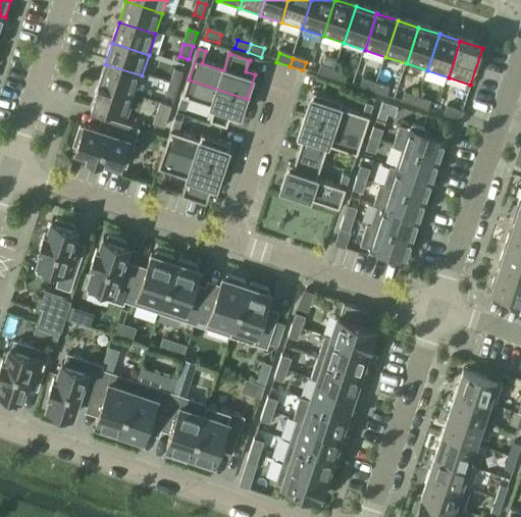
[(135,97),(142,75),(105,64),(98,85),(135,97)]
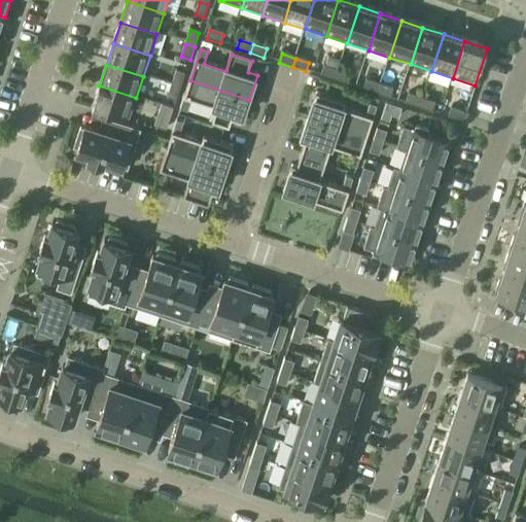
[(335,80),(338,72),(324,68),(321,76),(335,80)]
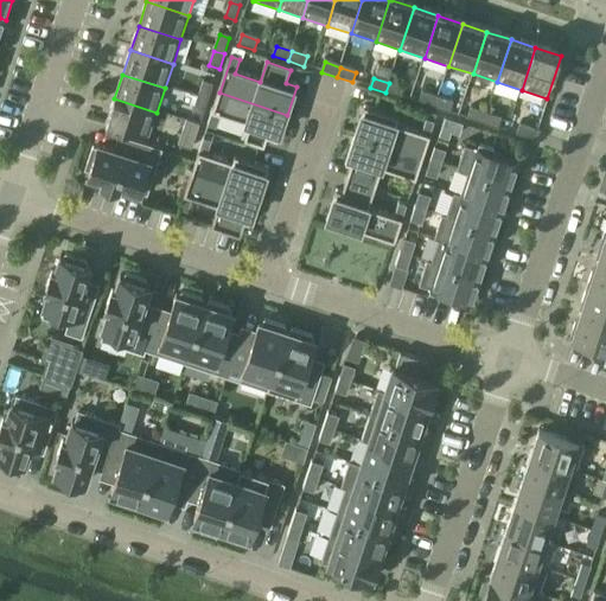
[(208,102),(214,87),(203,83),(198,100),(208,102)]
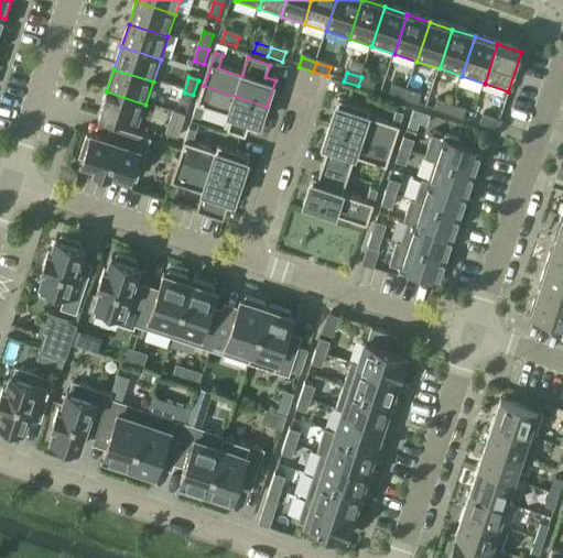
[(372,91),(376,81),(361,77),(358,86),(372,91)]
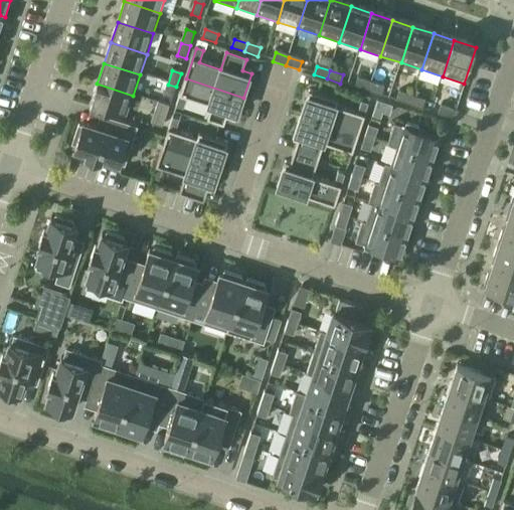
[(235,122),(243,98),(186,78),(176,109),(183,111),(187,100),(208,107),(206,113),(210,114),(208,121),(224,127),(226,119),(235,122)]
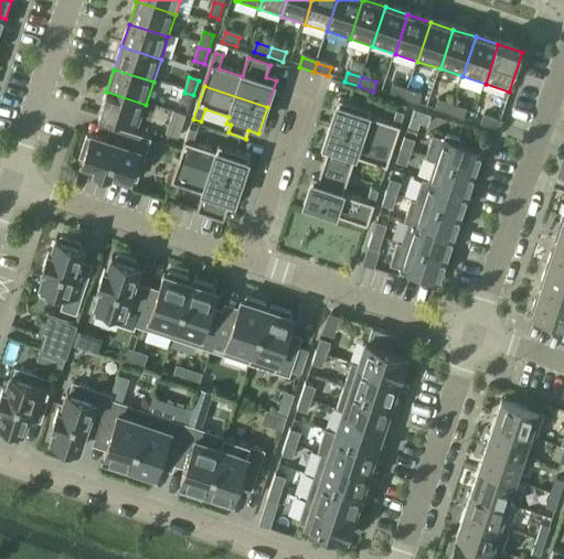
[(404,101),(407,93),(393,87),(390,97),(404,101)]
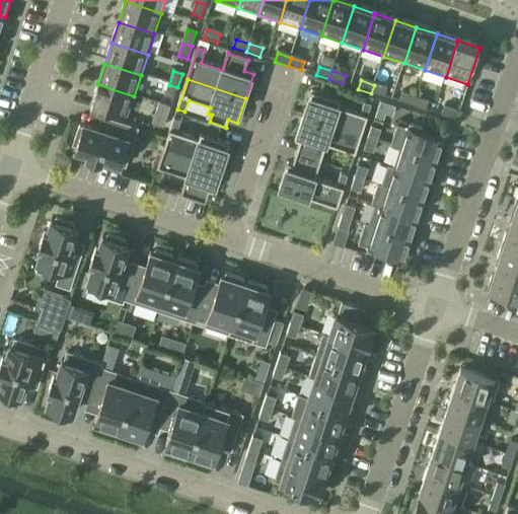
[(127,118),(134,96),(97,84),(90,105),(127,118)]
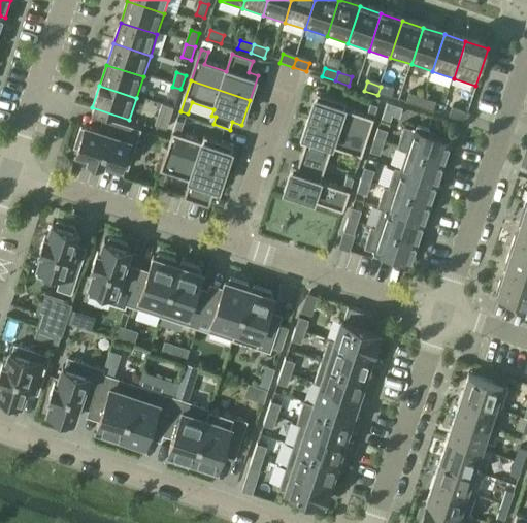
[(176,102),(180,89),(172,87),(168,99),(176,102)]
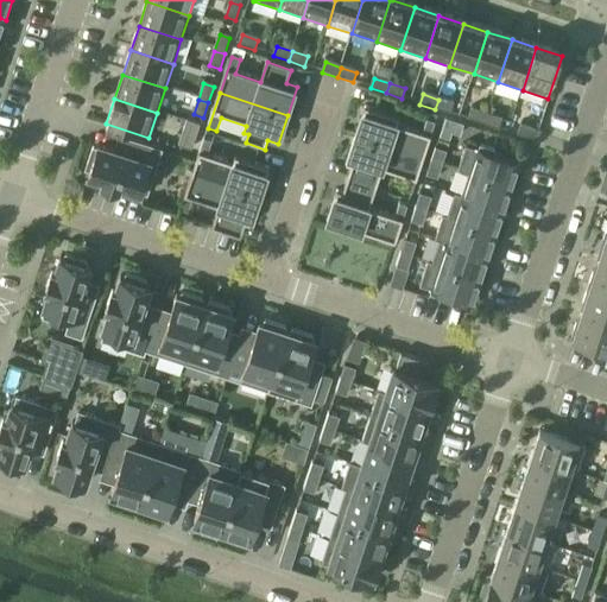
[(450,114),(454,105),(438,100),(435,109),(450,114)]
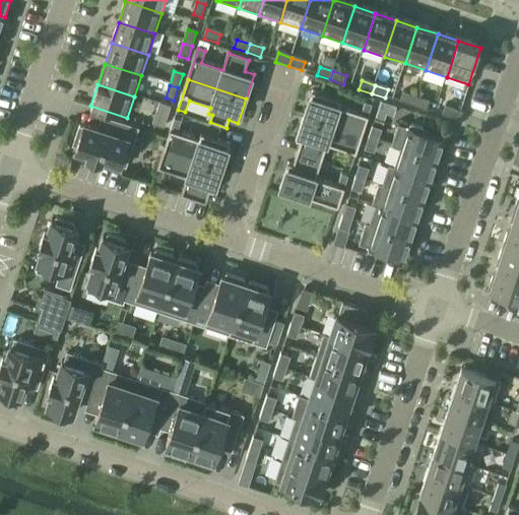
[(361,116),(339,109),(341,104),(312,93),(304,118),(363,137),(372,107),(365,105),(361,116)]
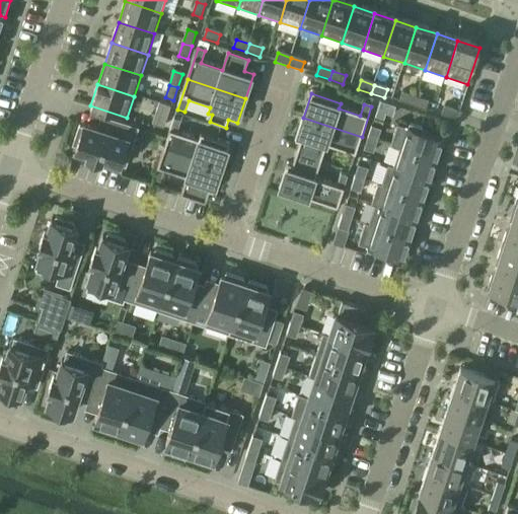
[(413,107),(416,98),(402,94),(399,102),(413,107)]
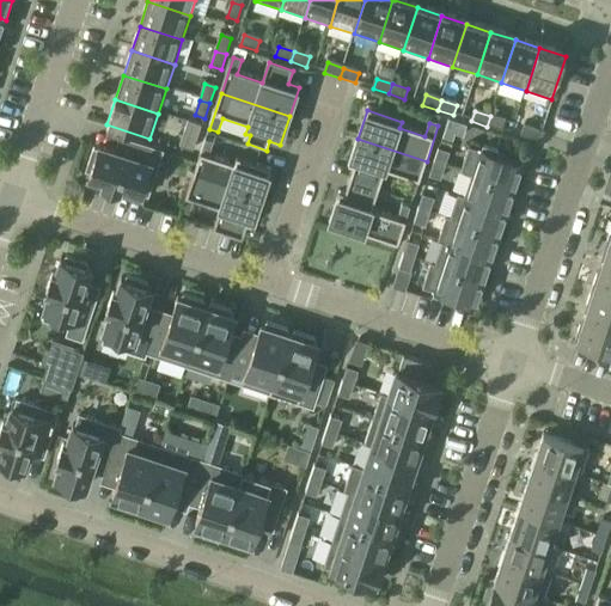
[(502,132),(506,121),(490,116),(487,127),(502,132)]
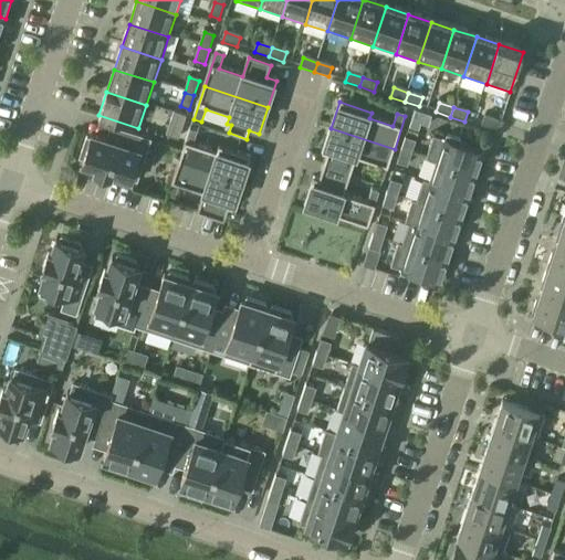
[(179,141),(187,117),(174,114),(166,137),(179,141)]
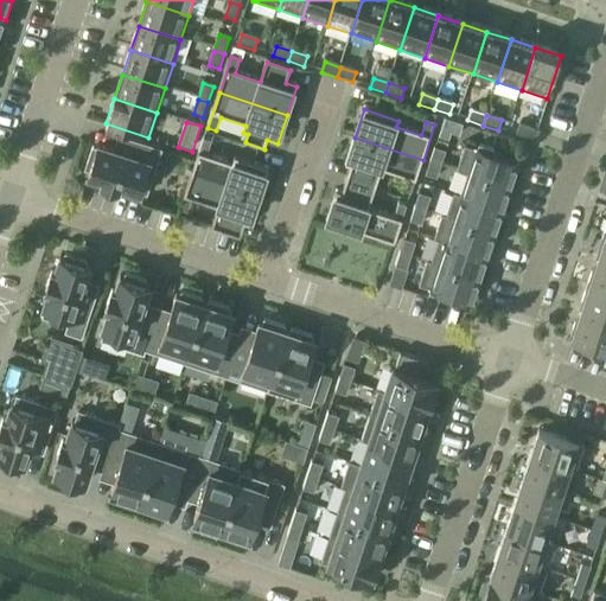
[(533,141),(536,132),(520,127),(517,136),(533,141)]
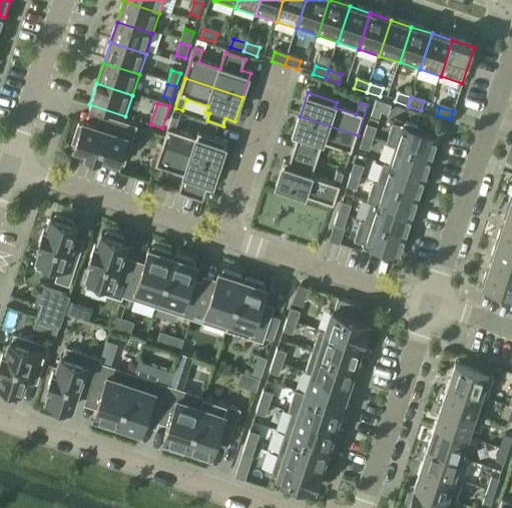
[(358,135),(300,116),(293,140),(297,141),(293,153),(317,161),(323,144),(344,151),(340,162),(348,165),(358,135)]
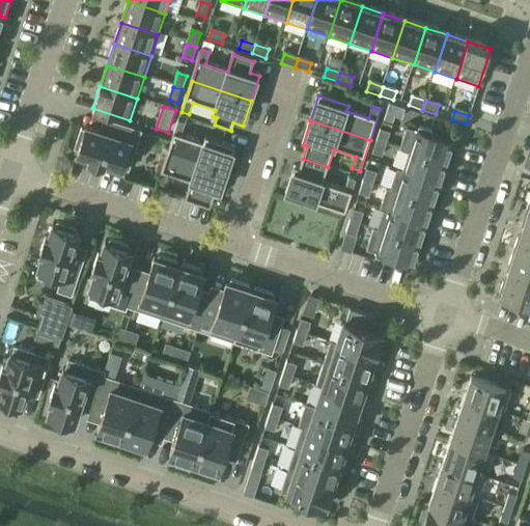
[(171,144),(168,155),(227,173),(234,148),(205,139),(203,145),(182,138),(186,126),(177,123),(171,144)]
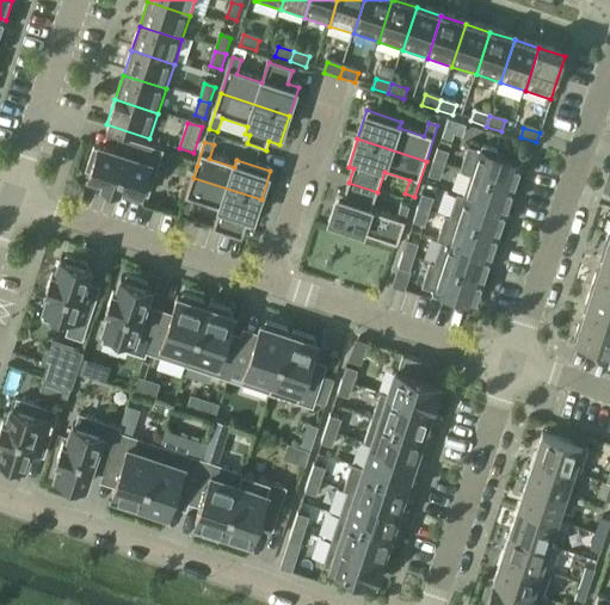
[(121,189),(148,198),(162,154),(133,144),(128,159),(98,149),(97,153),(93,152),(86,173),(91,174),(88,179),(104,184),(103,187),(119,192),(121,189)]
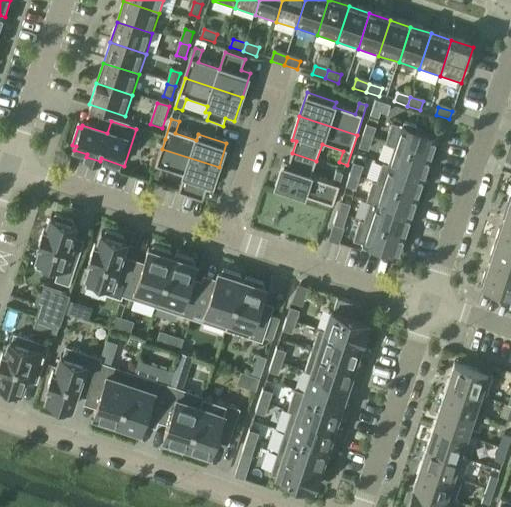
[(403,129),(392,125),(385,146),(395,149),(395,148),(431,160),(438,140),(416,133),(417,129),(404,125),(403,129)]
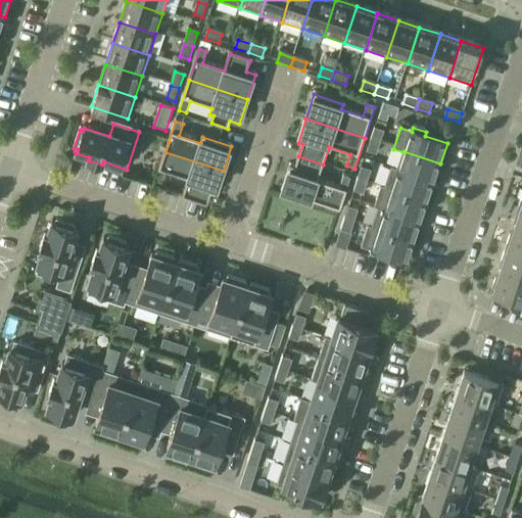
[(380,144),(384,132),(375,129),(371,141),(380,144)]
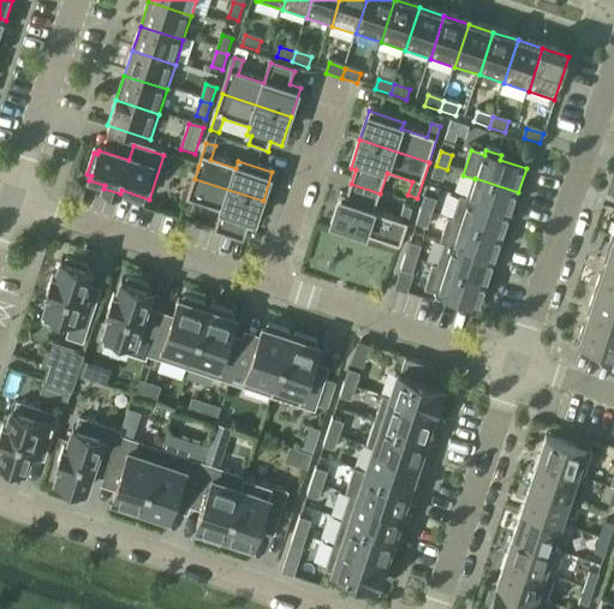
[(443,183),(447,169),(436,166),(431,179),(443,183)]
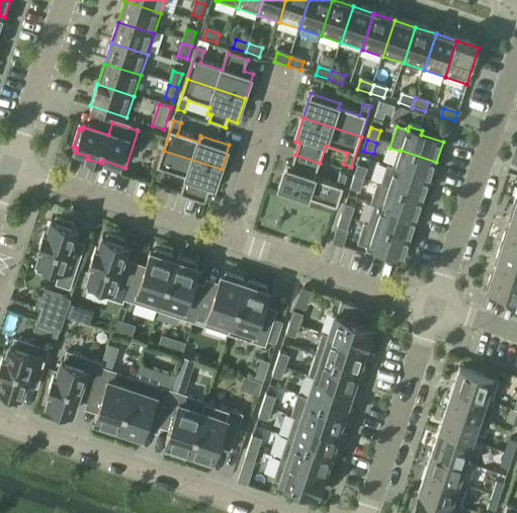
[(400,150),(400,151),(394,169),(394,170),(430,182),(436,162),(400,150)]
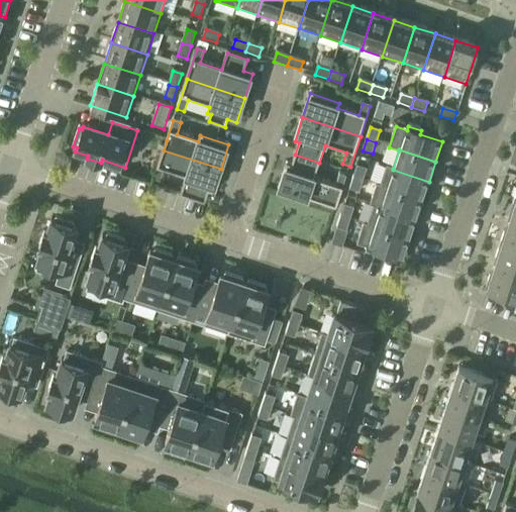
[(213,194),(221,170),(164,150),(153,181),(160,183),(164,171),(186,178),(180,196),(205,204),(208,192),(213,194)]
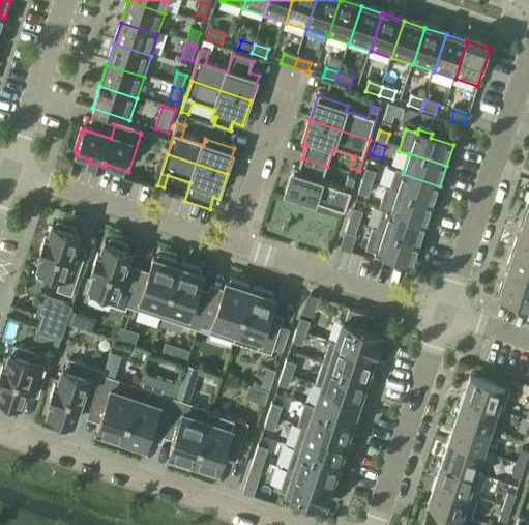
[(322,184),(327,167),(302,158),(298,170),(294,169),(286,195),(345,213),(355,182),(348,179),(344,192),(322,184)]
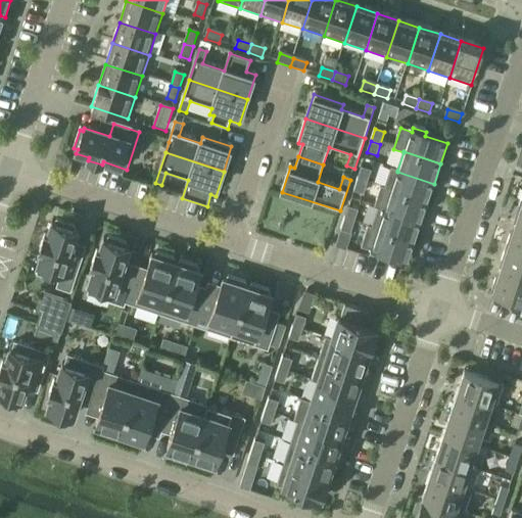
[(368,184),(371,172),(362,169),(358,180),(368,184)]
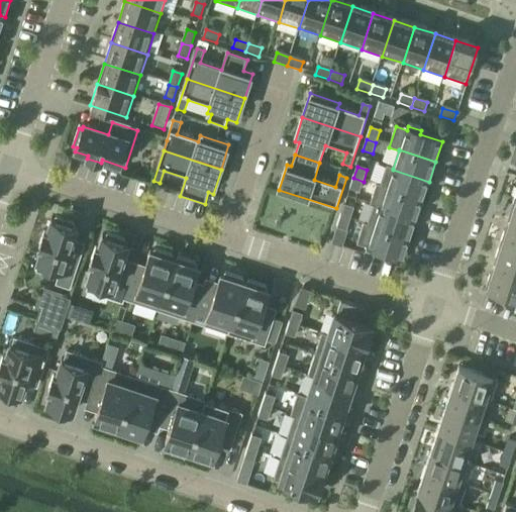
[(422,201),(429,182),(393,170),(393,169),(387,167),(387,168),(381,186),(381,187),(422,201)]
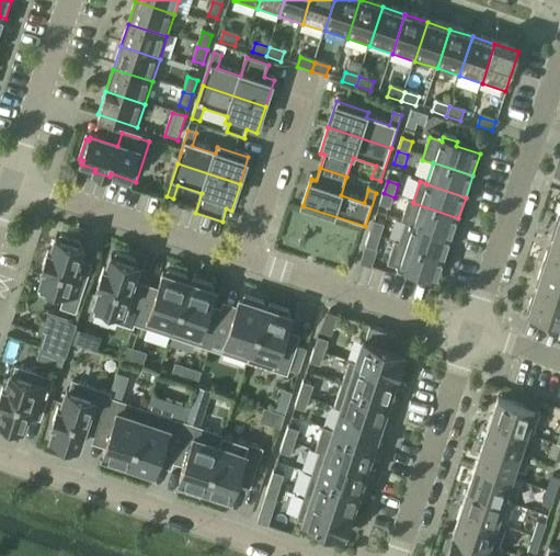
[(390,210),(395,197),(384,193),(379,206),(390,210)]
